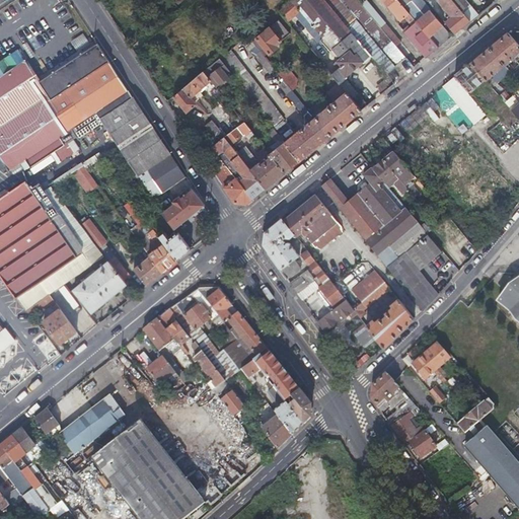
[(285,21),(289,18),(292,15),(308,33),(312,28),(336,56),(356,39),(322,0),(289,0),(277,11),(285,21)]
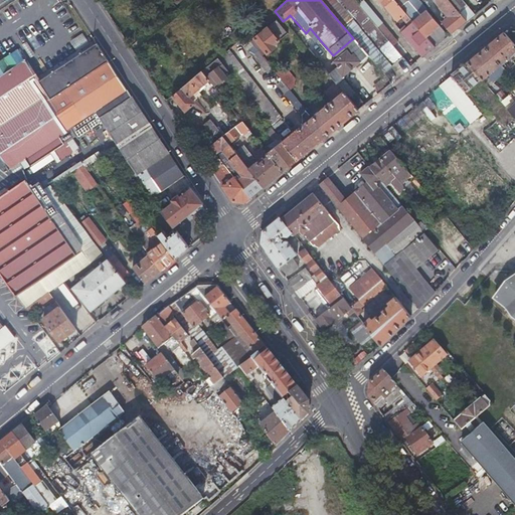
[(353,0),(332,0),(389,66),(401,56),(392,45),(357,4),(353,0)]
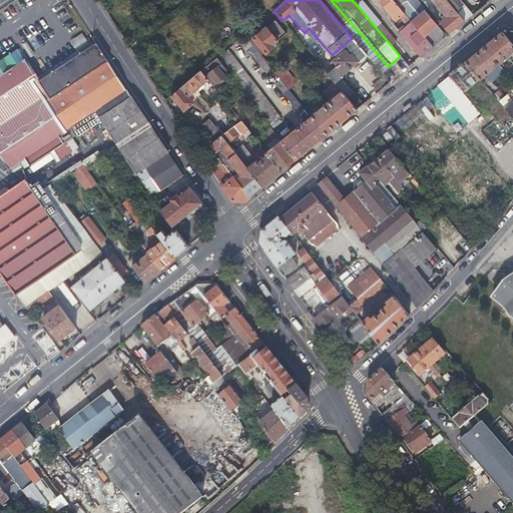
[(395,41),(360,0),(356,4),(391,45),(395,41)]
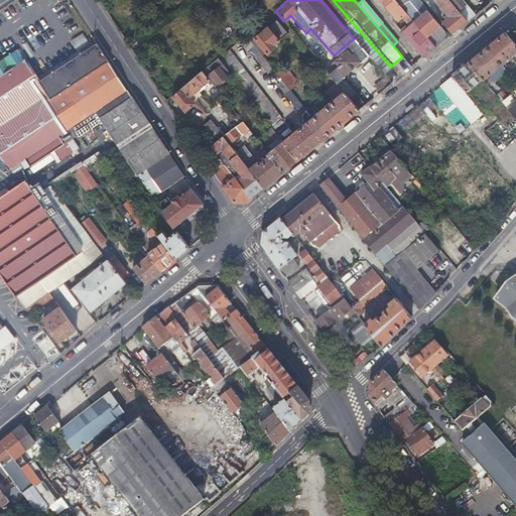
[(403,17),(406,15),(393,0),(381,0),(399,21),(403,17)]
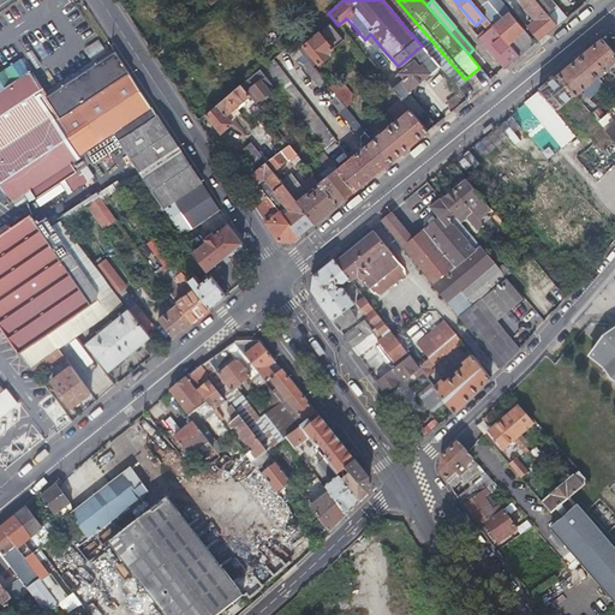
[(469,0),(484,18),(493,27),(518,58),(533,45),(497,0),(469,0)]
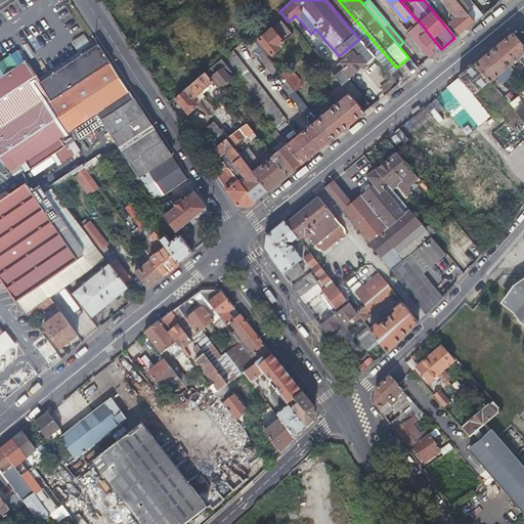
[(441,0),(441,1),(454,17),(448,23),(459,35),(473,23),(453,0),(441,0)]
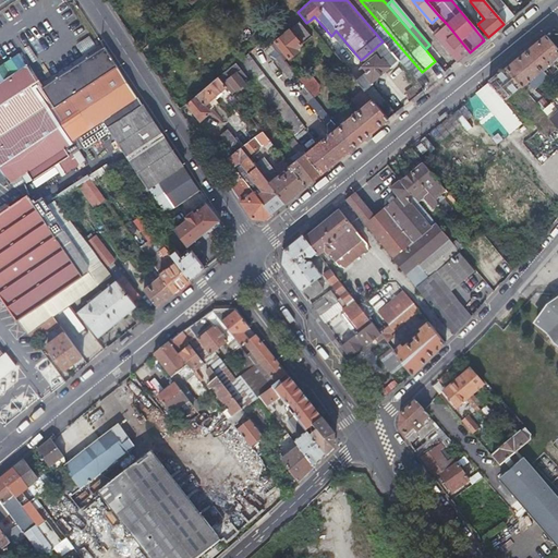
[(483,0),(504,24),(512,16),(498,0),(483,0)]
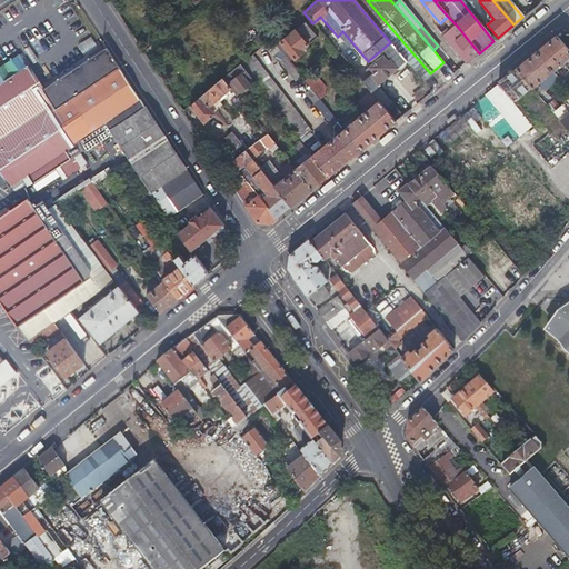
[(448,17),(445,19),(451,28),(456,25),(448,17)]
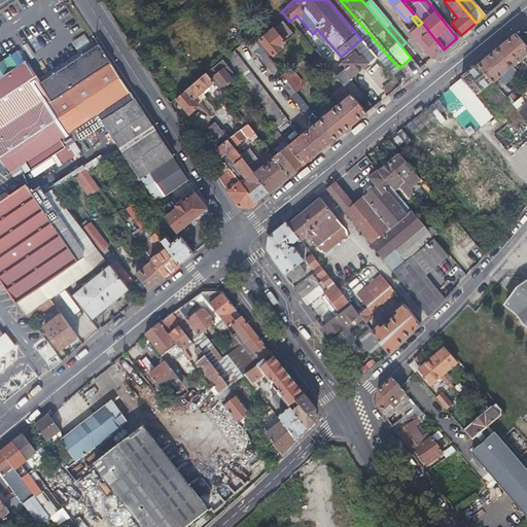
[(272,55),(273,55),(273,56),(281,48),(279,47),(293,35),(282,21),(259,39),(258,37),(253,41),(262,53),(268,58),(272,55)]
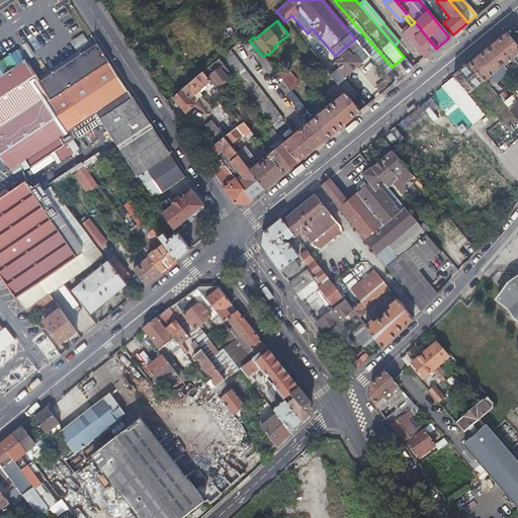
[(425,57),(436,49),(415,22),(411,25),(409,27),(408,25),(403,29),(425,57)]
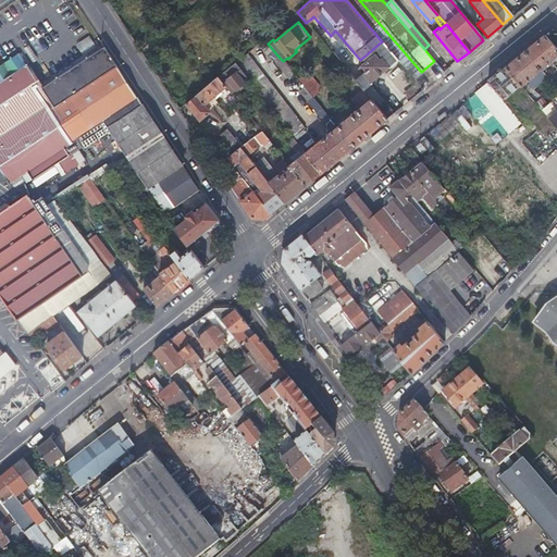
[(382,41),(360,60),(362,62),(384,45),(382,41)]
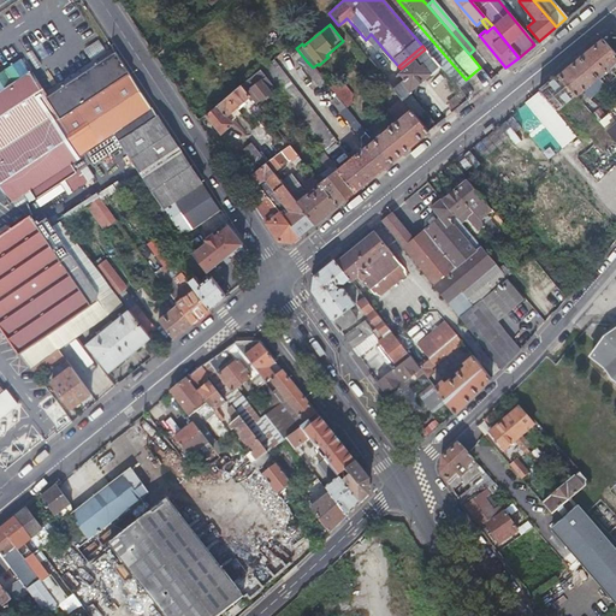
[(0,66),(0,188),(10,203),(30,190),(36,199),(54,185),(61,196),(83,182),(71,164),(73,161),(83,175),(104,161),(94,147),(114,134),(120,142),(116,147),(120,155),(126,152),(182,236),(221,209),(202,181),(201,182),(112,48),(46,93),(19,54),(0,66)]
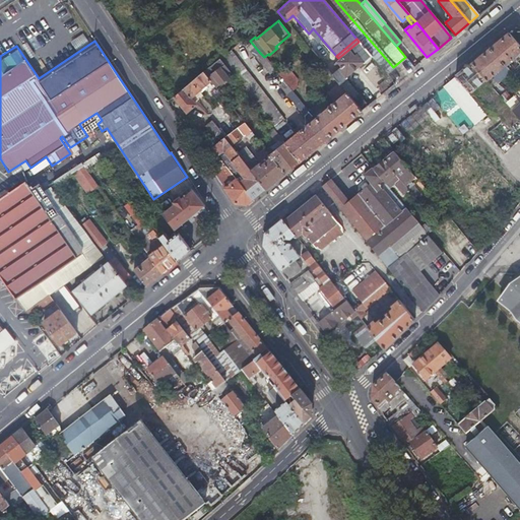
[(337,68),(344,76),(363,61),(365,63),(372,57),(359,42),(338,58),(335,61),(337,63),(339,66),(337,68)]
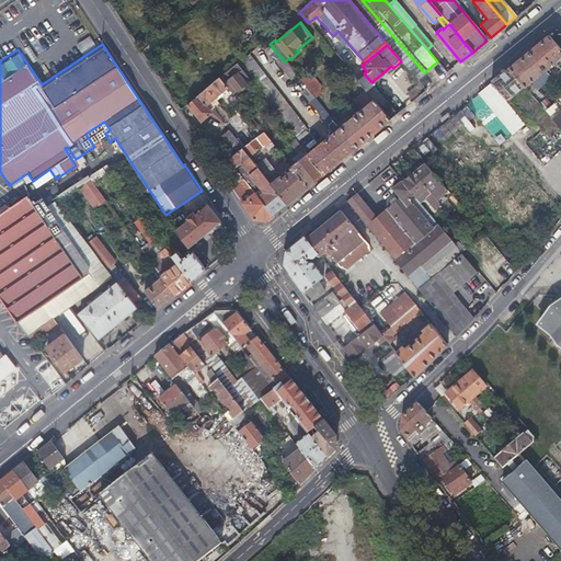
[(387,101),(371,82),(364,73),(361,70),(345,53),(339,58),(374,100),(390,119),(398,113),(387,101)]
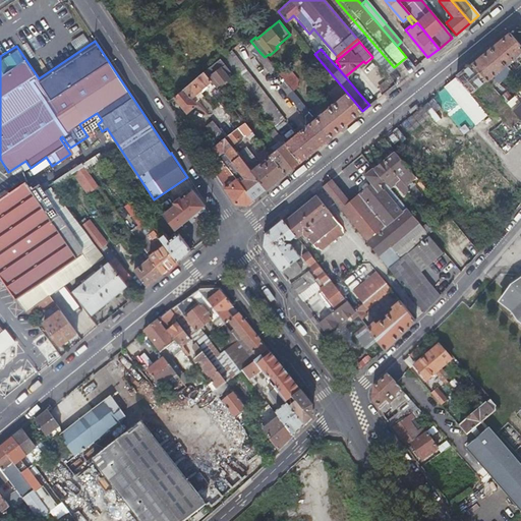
[(276,70),(265,57),(259,52),(255,56),(271,74),(276,70)]
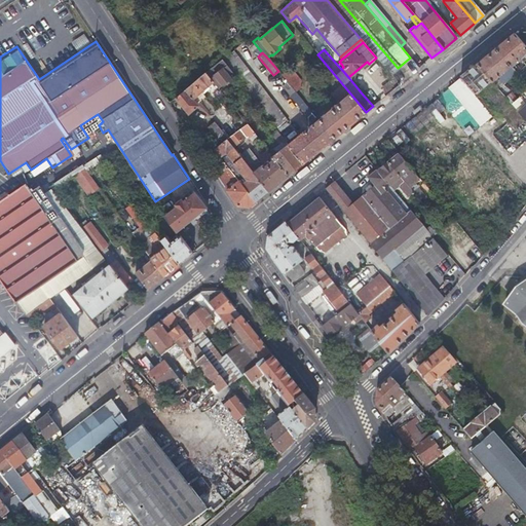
[(207,73),(215,83),(218,88),(234,75),(222,61),(207,73)]
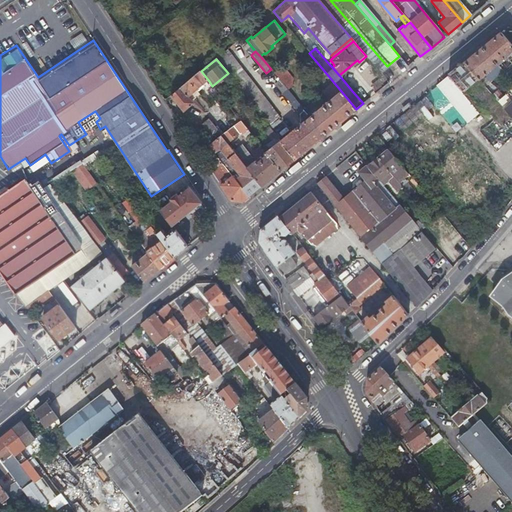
[(281,80),(289,90),(294,86),(294,79),(283,67),(275,74),(281,80)]
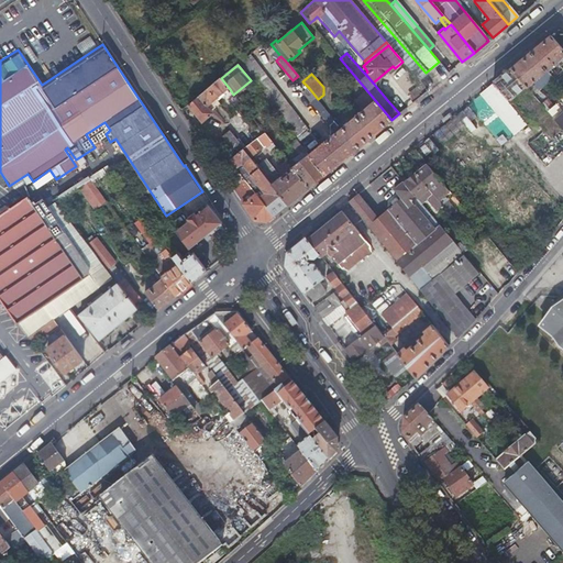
[(223,95),(230,89),(221,78),(188,107),(201,123),(211,116),(210,114),(220,106),(218,103),(216,100),(223,95)]
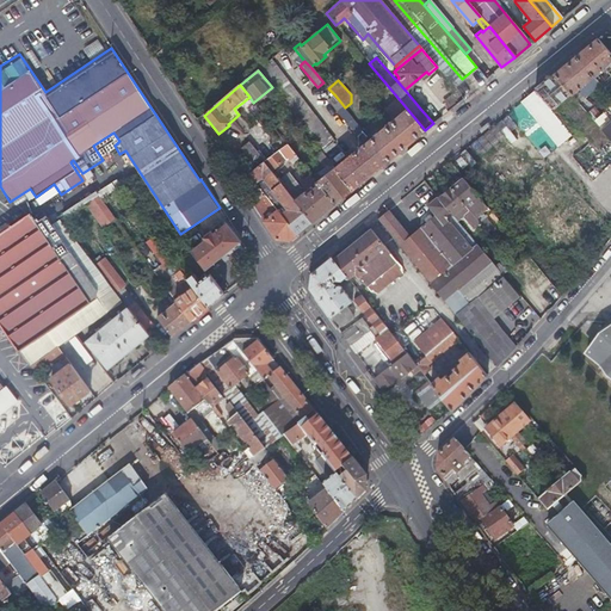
[(464,98),(458,91),(452,85),(442,93),(454,107),(464,98)]
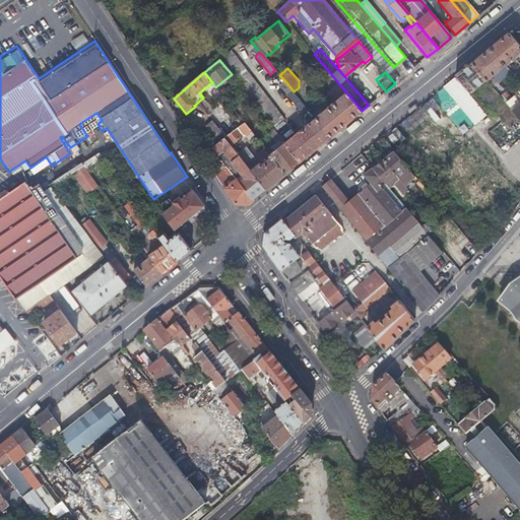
[(301,100),(294,91),(285,81),(279,85),(295,105),(301,100)]
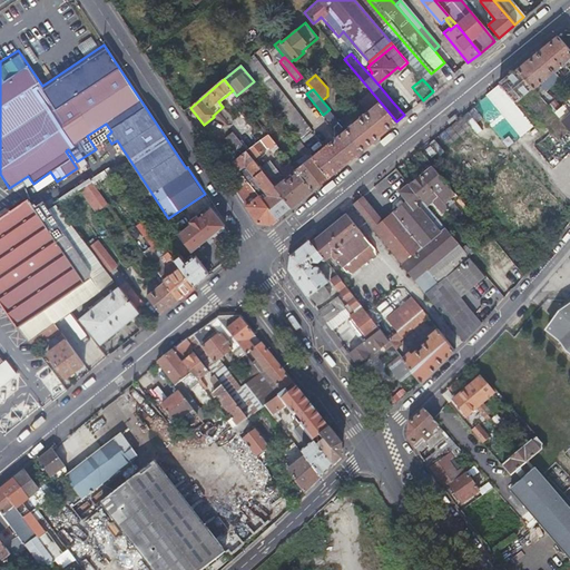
[(269,100),(295,133),(304,144),(315,136),(311,133),(277,94),(269,100)]
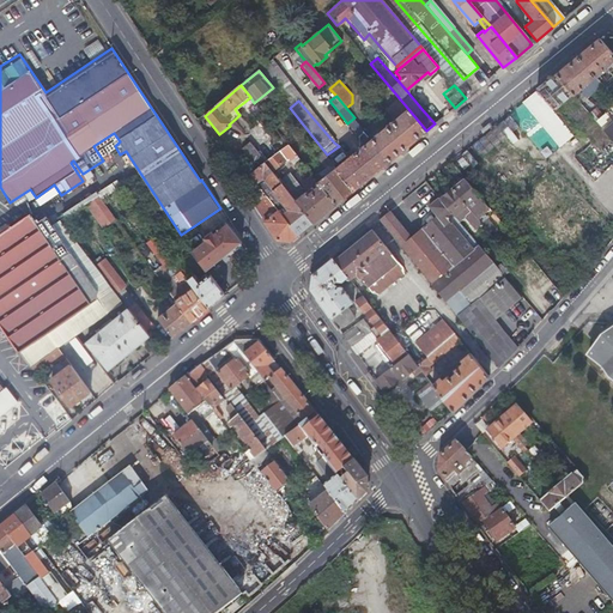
[(431,103),(423,110),(435,123),(443,117),(431,103)]
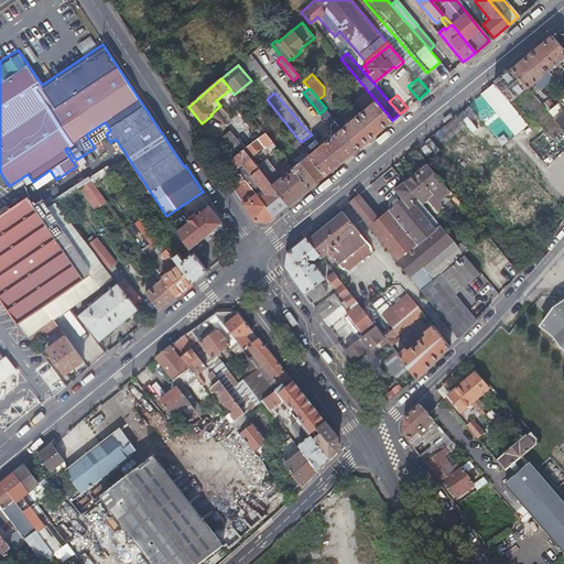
[(559,104),(550,112),(563,129),(563,97),(557,102),(559,104)]
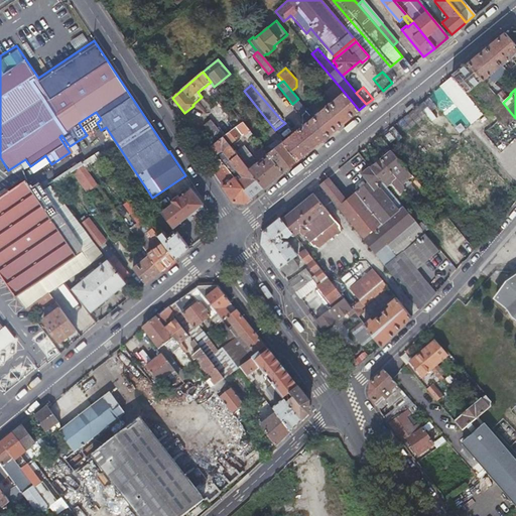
[(497,96),(502,101),(508,96),(503,90),(497,96)]
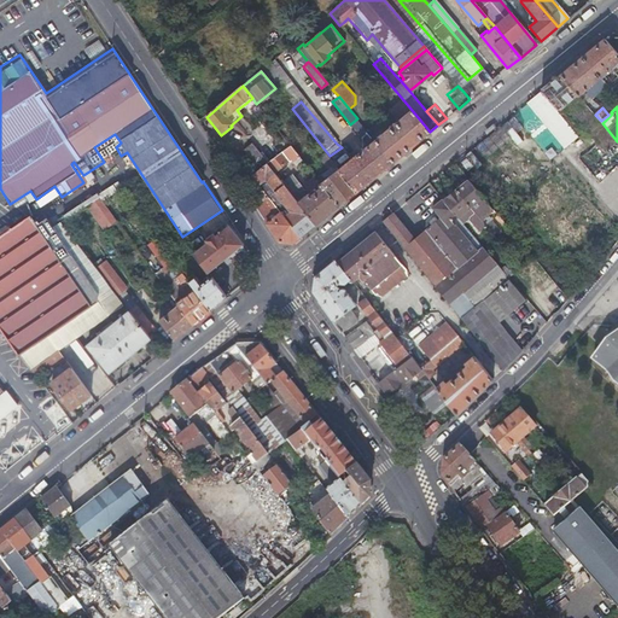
[(394,162),(430,132),(412,110),(397,122),(391,123),(390,127),(375,140),(394,162)]
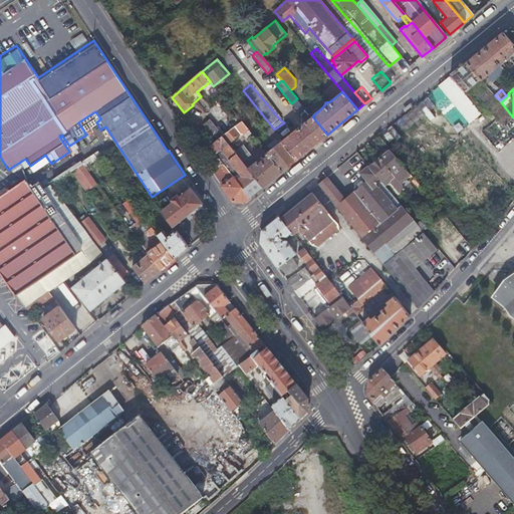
[(500,100),(501,102),(509,94),(508,93),(506,95),(500,100)]
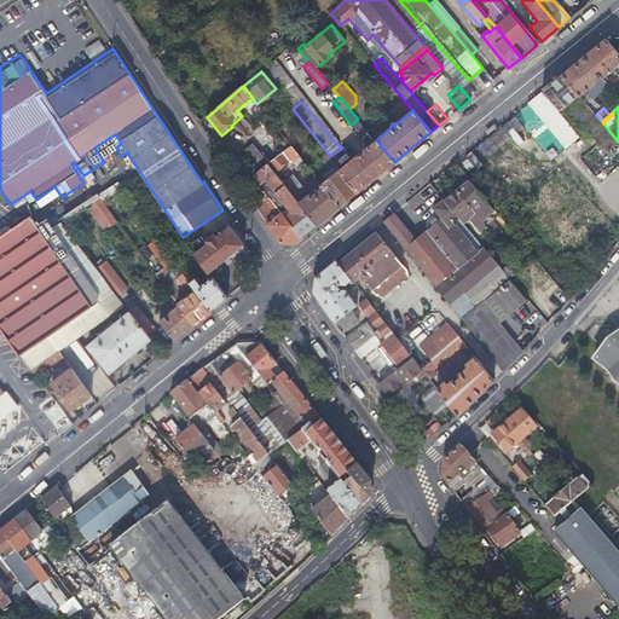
[(358,191),(394,162),(376,140),(371,134),(365,139),(370,146),(341,169),(358,191)]
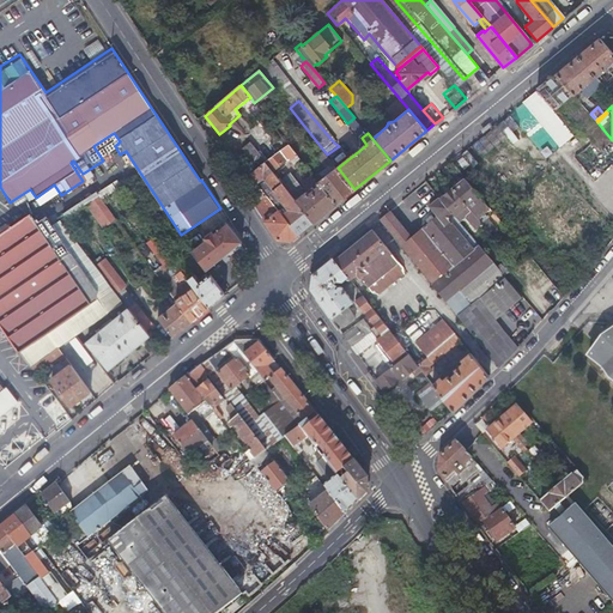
[(337,204),(354,189),(338,168),(327,155),(317,143),(310,149),(326,167),(319,173),(322,178),(319,182),(337,204)]
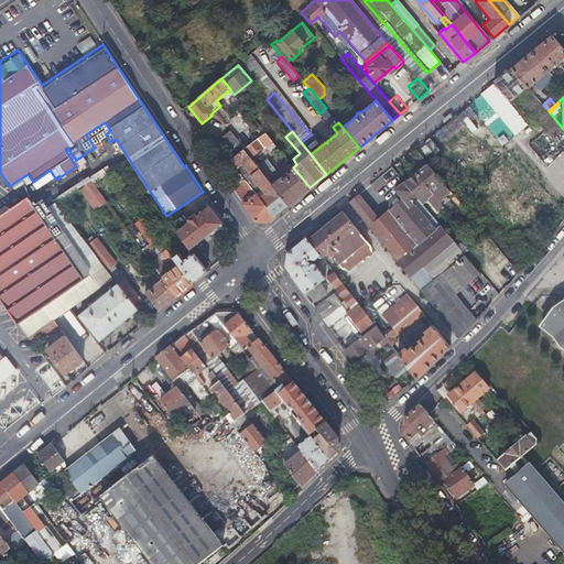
[(223,138),(236,154),(242,149),(229,132),(223,138)]
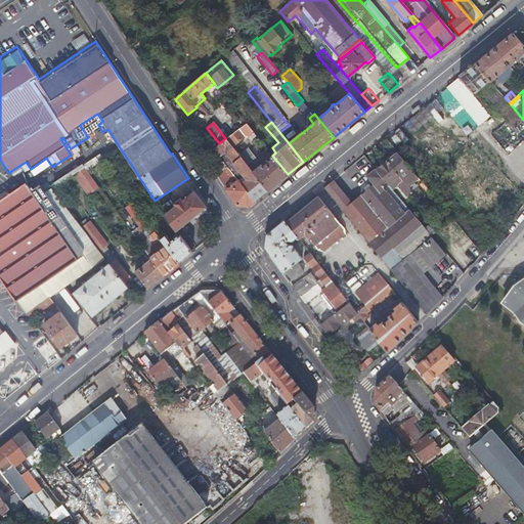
[(246,123),(225,138),(232,146),(246,134),(249,137),(254,133),(246,123)]
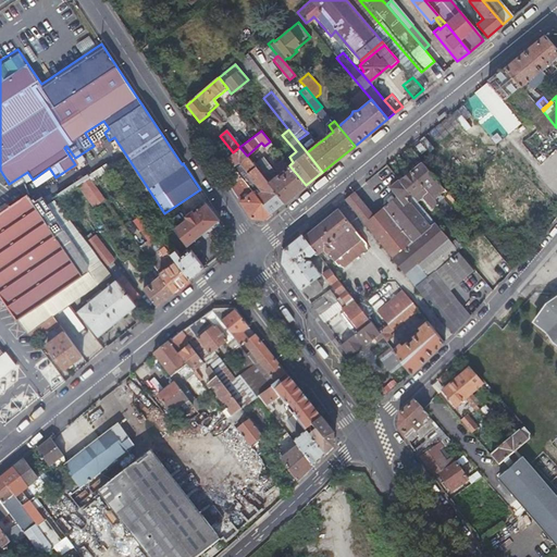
[(271,213),(285,202),(254,164),(247,156),(239,147),(233,152),(225,159),(239,176),(246,171),(261,190),(256,195),(271,213)]
